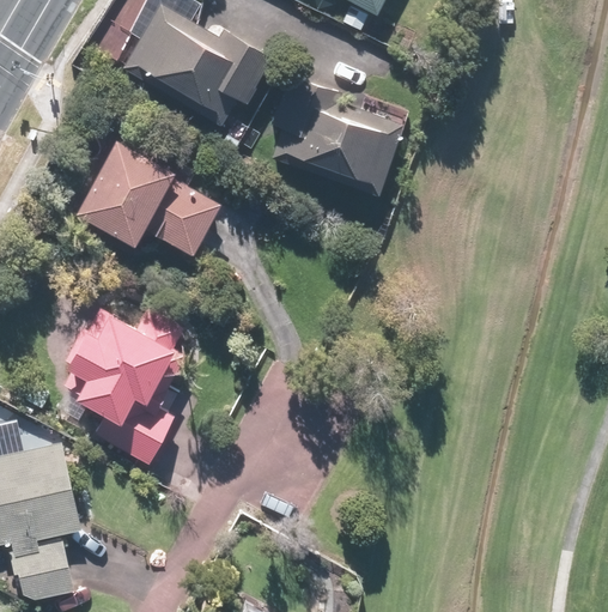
[(346,0),(376,16),(384,0),(346,0)]
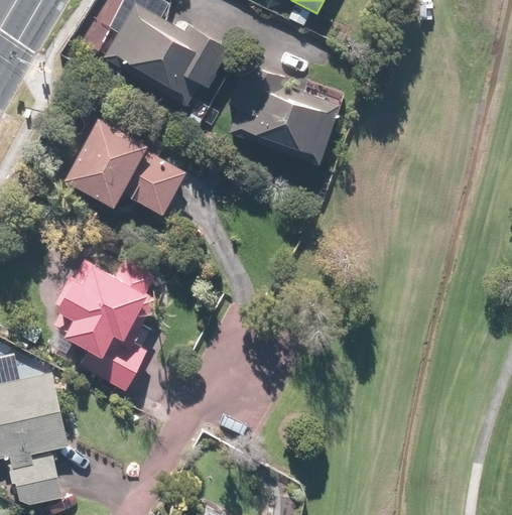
[(137,4),(105,58),(186,106),(200,85),(207,89),(230,50),(189,26),(185,32),(137,4)]
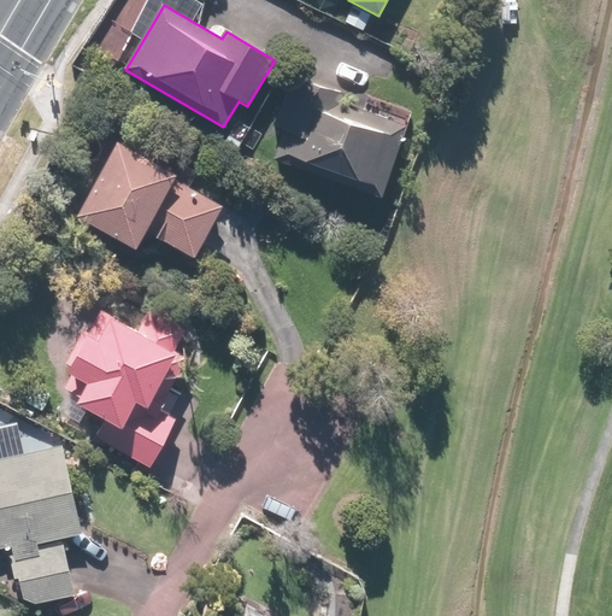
[(286,130),(275,160),(380,198),(392,164),(396,165),(415,115),(374,99),(369,113),(342,104),(345,97),(292,77),(274,127),(286,130)]
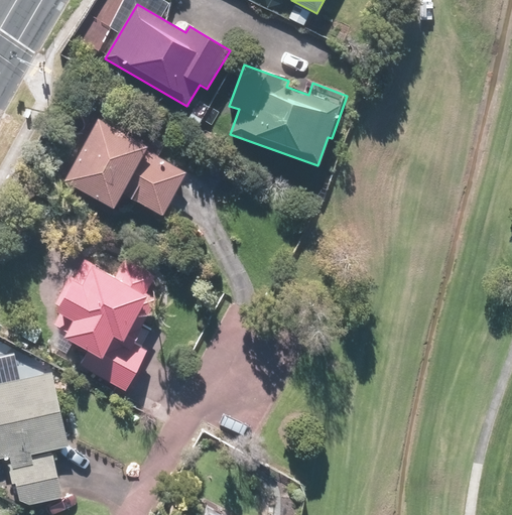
[(142,149),(143,146),(96,120),(61,180),(110,208),(119,192),(160,215),(183,172),(142,149)]
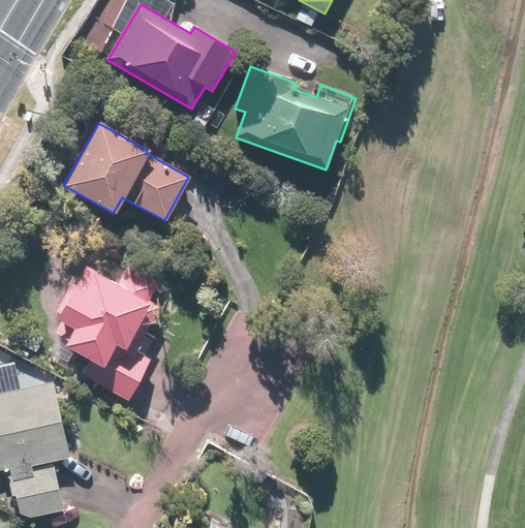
[(93,361),(85,376),(129,400),(150,362),(134,353),(135,350),(149,358),(159,339),(146,332),(160,306),(149,300),(158,282),(128,267),(118,285),(98,275),(99,273),(88,267),(78,286),(72,283),(57,312),(59,313),(56,318),(62,322),(56,334),(67,339),(63,345),(93,361)]
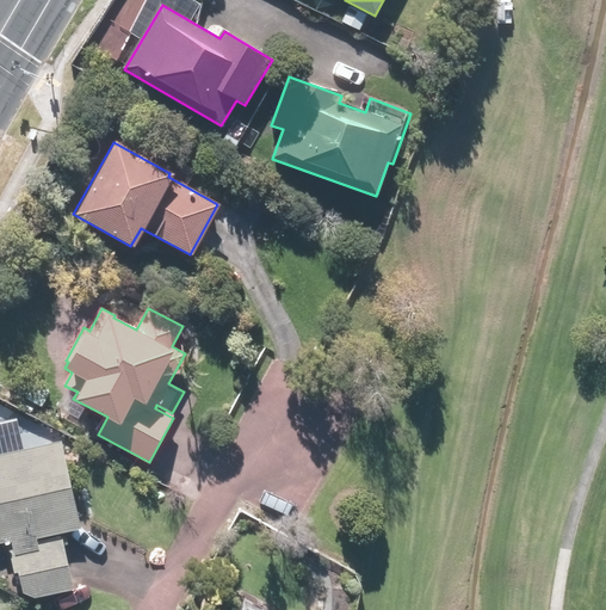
[(63,537),(38,543),(37,538),(81,529),(62,442),(59,442),(55,429),(47,430),(45,424),(0,433),(0,543),(5,543),(5,546),(12,543),(13,548),(10,549),(22,601),(74,590),(63,537)]
